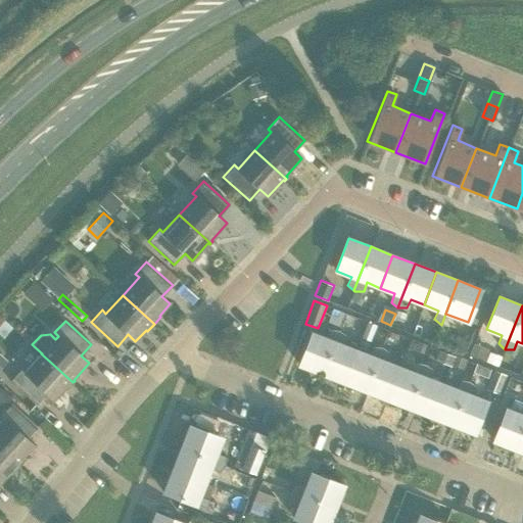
[(377,325),(368,321),(362,338),(370,341),(377,325)]
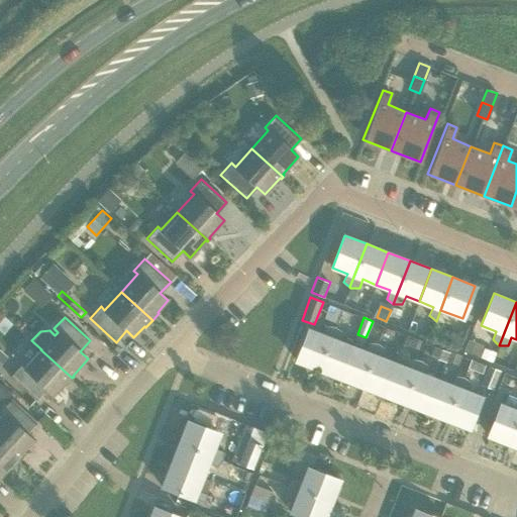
[(317,370),(334,326),(326,326),(323,334),(308,328),(295,360),(317,370)]
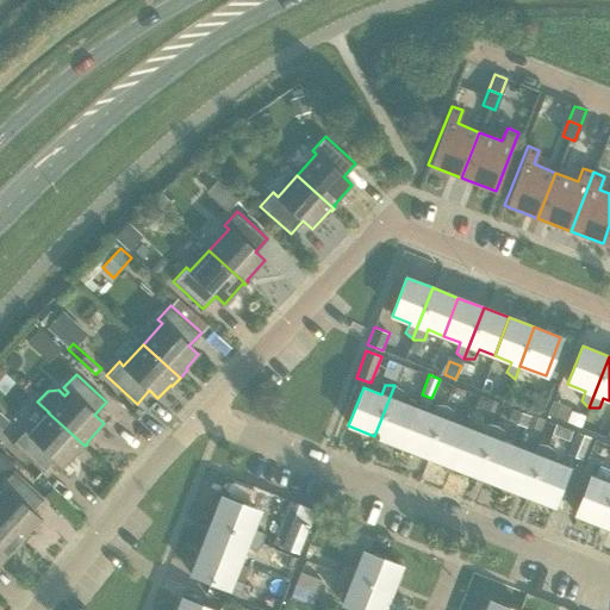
[(400,446),(415,408),(399,402),(403,391),(396,385),(394,385),(374,436),(400,446)]
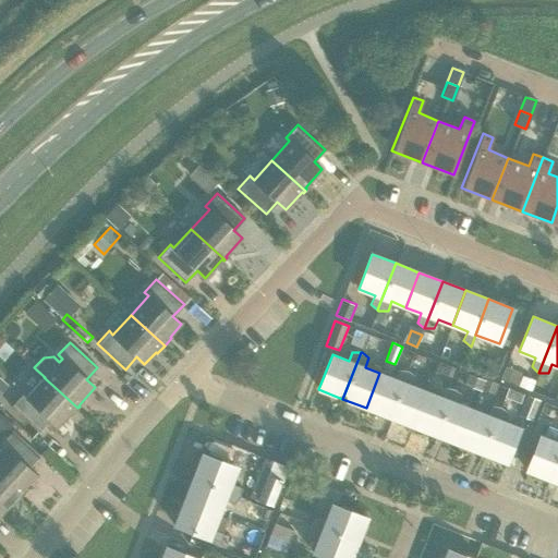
[(522,363),(509,358),(501,378),(514,384),(522,363)]
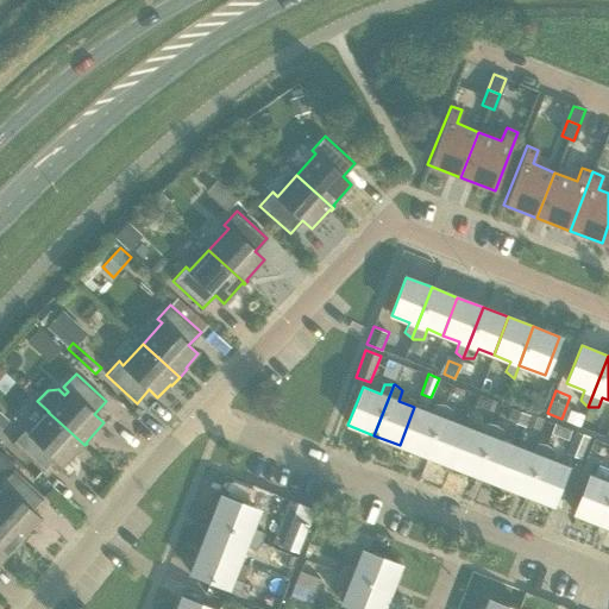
[(503,405),(479,395),(475,405),(500,414),(503,405)]
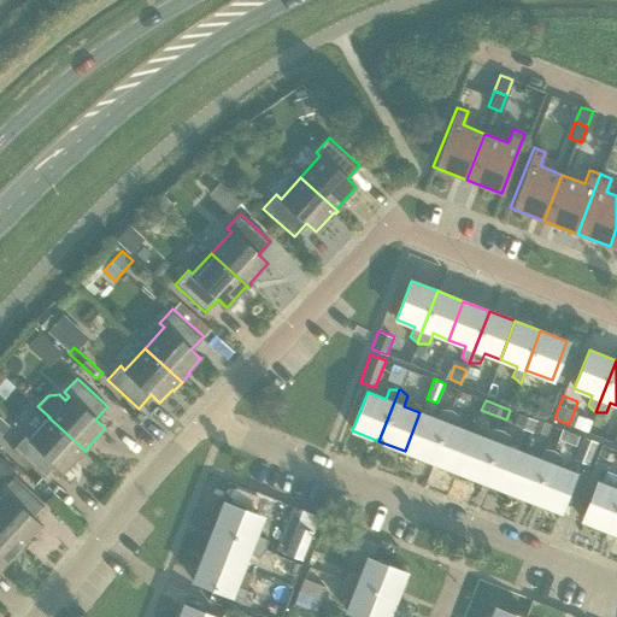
[(430,460),(451,410),(441,409),(436,419),(419,412),(405,451),(430,460)]
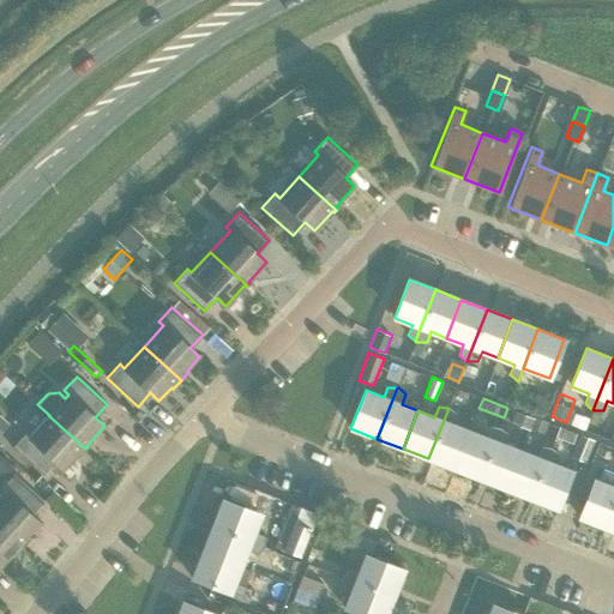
[(453,469),(469,431),(453,425),(457,414),(450,408),(449,408),(428,458),(453,469)]
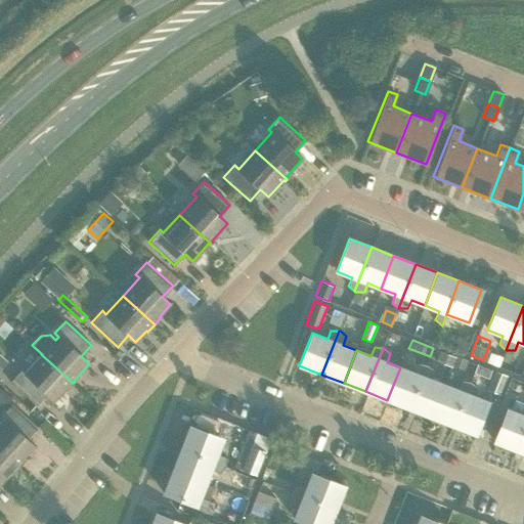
[(455,357),(439,351),(436,360),(451,366),(455,357)]
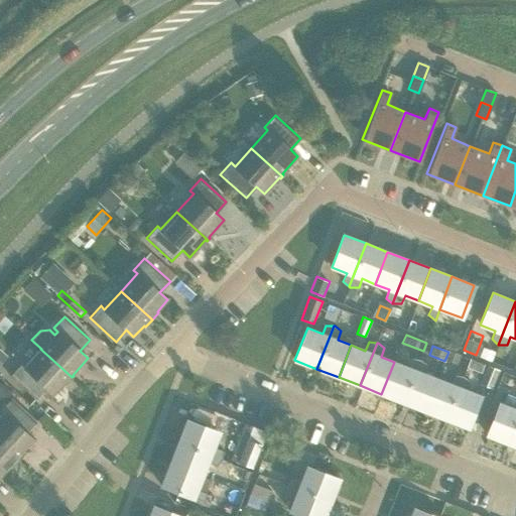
[(72,377),(40,349),(24,367),(20,364),(10,376),(35,399),(45,388),(53,395),(69,378),(71,379),(72,377)]
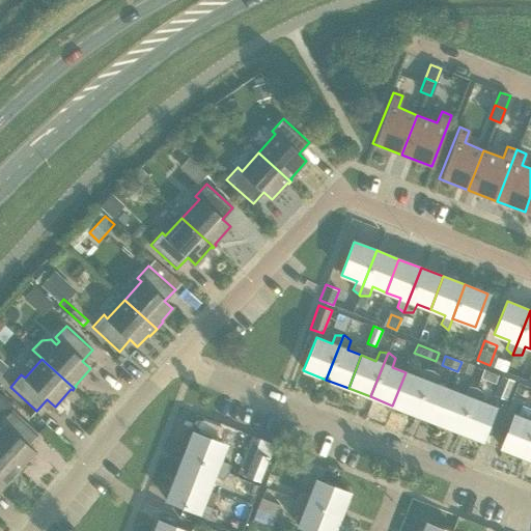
[(530,371),(520,366),(515,375),(527,380),(530,371)]
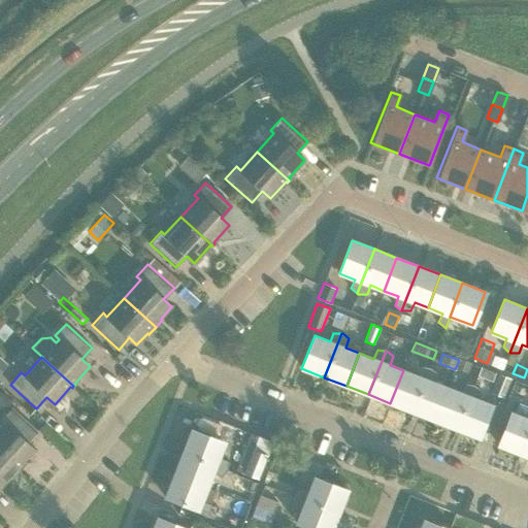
[(413,411),(429,367),(422,367),(418,375),(403,370),(390,403),(413,411)]
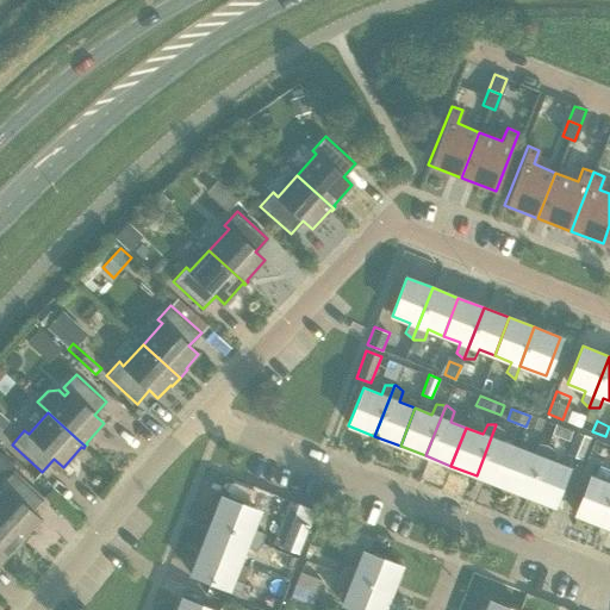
[(502,485),(516,447),(500,441),(504,431),(497,424),(496,424),(477,475),(502,485)]
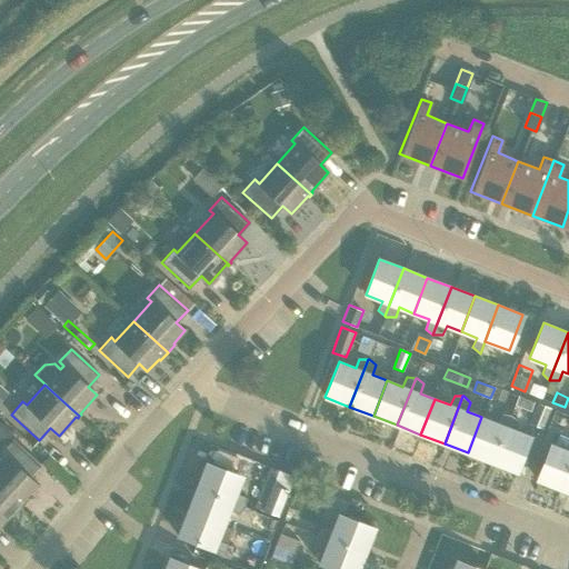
[(535,401),(519,396),(515,405),(531,410),(535,401)]
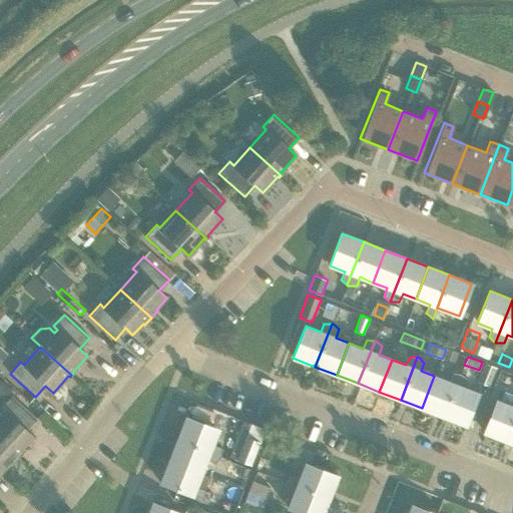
[(497,368),(484,363),(477,382),(490,387),(497,368)]
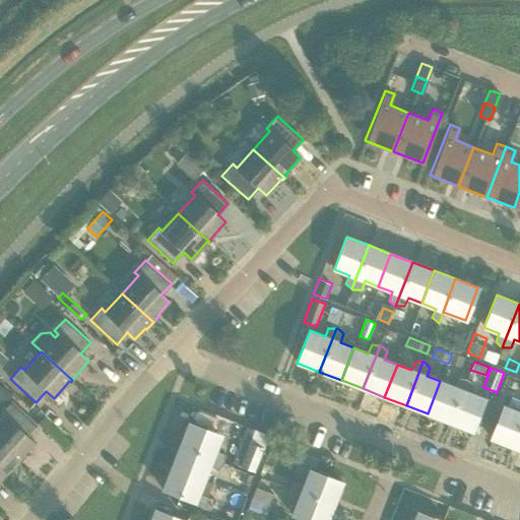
[(519,379),(508,375),(505,384),(519,389),(519,379)]
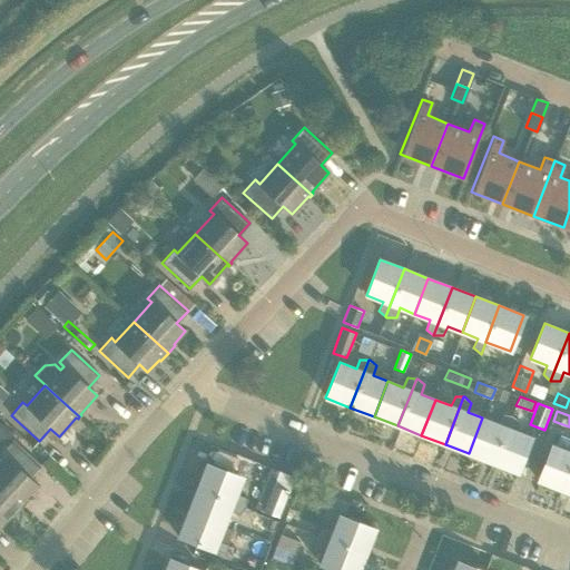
[(492,463),(511,415),(502,414),(498,424),(482,418),(469,453),(492,463)]
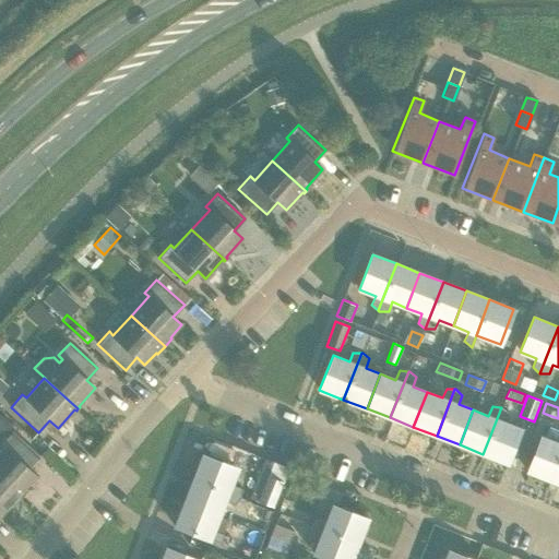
[(501,407),(483,454),(507,463),(521,428),(506,423),(509,413),(501,407)]
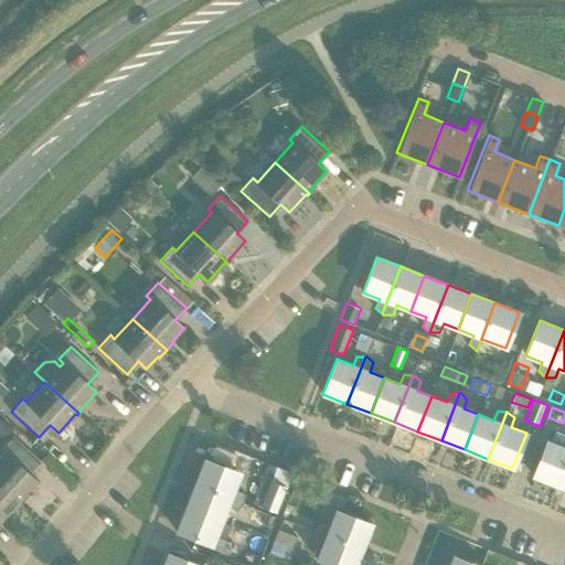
[(0,457),(0,484),(20,503),(22,501),(21,500),(38,482),(29,475),(40,461),(12,436),(0,449),(4,452),(0,457)]
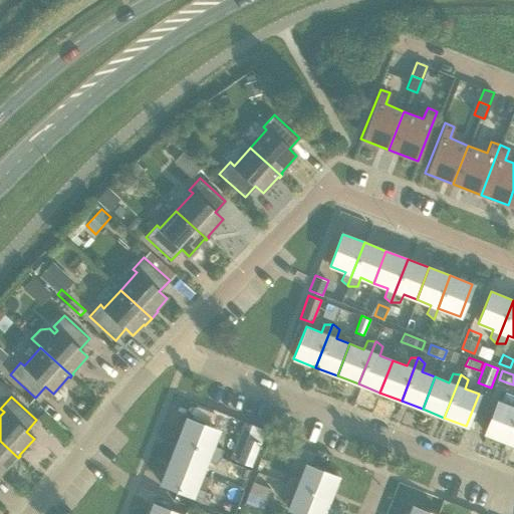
[(507,442),(513,423),(513,402),(512,407),(497,402),(485,434),(507,442)]
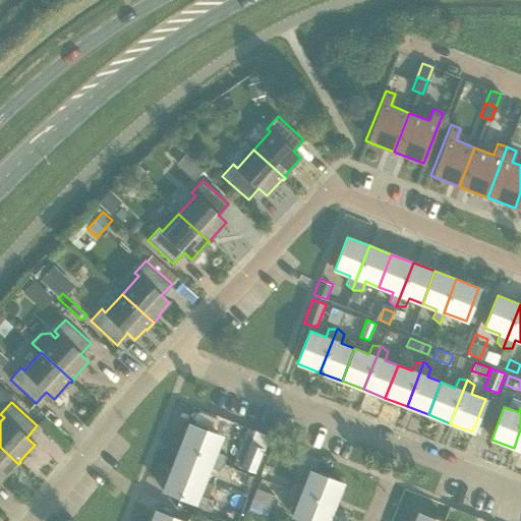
[(190,424),(181,447),(224,463),(225,456),(215,452),(221,437),(190,424)]
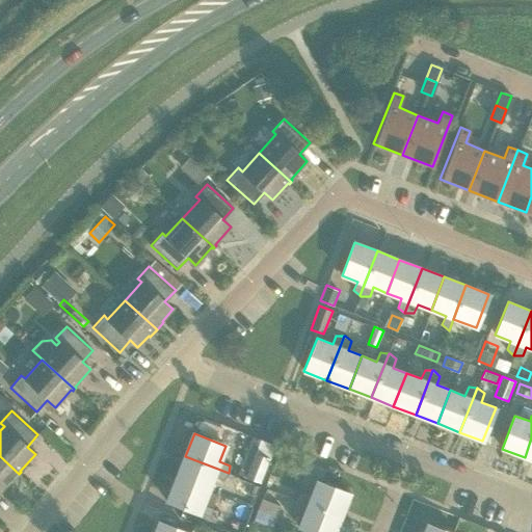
[(275,446),(261,440),(245,477),(260,483),(275,446)]
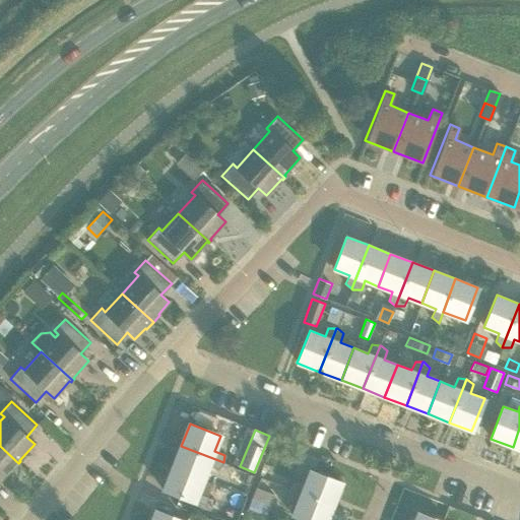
[(16,465),(18,463),(0,446),(0,480),(15,464),(16,465)]
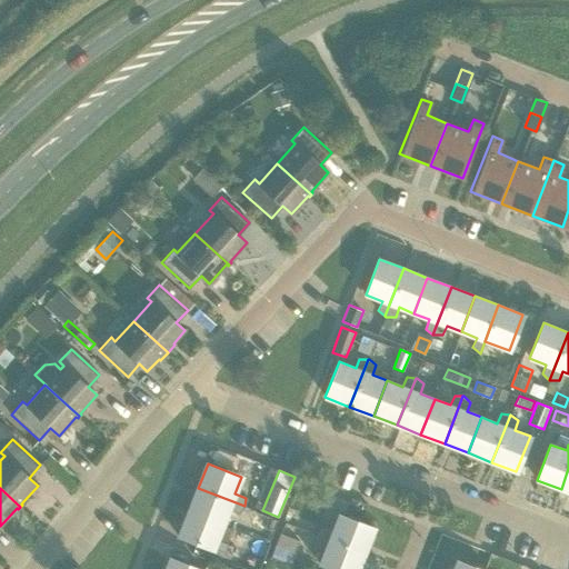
[(198,488),(189,511),(222,525),(228,510),(239,515),(245,507),(245,506),(198,488)]
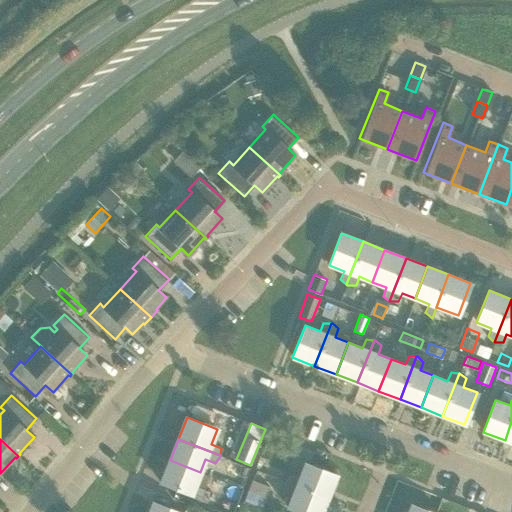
[(250,467),(228,459),(223,471),(246,480),(250,467)]
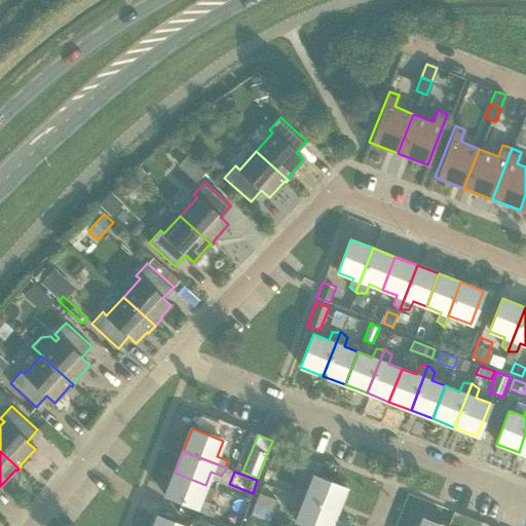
[(205,485),(175,473),(165,496),(197,508),(210,512),(211,503),(200,499),(205,485)]
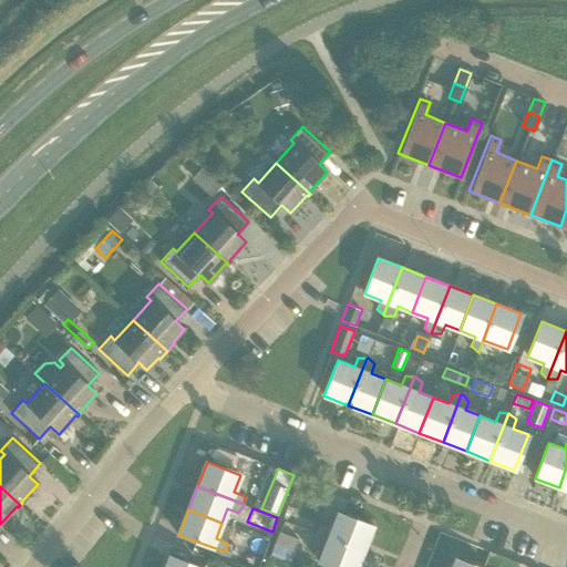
[(319,525),(313,532),(361,550),(370,525),(337,512),(330,528),(319,525)]
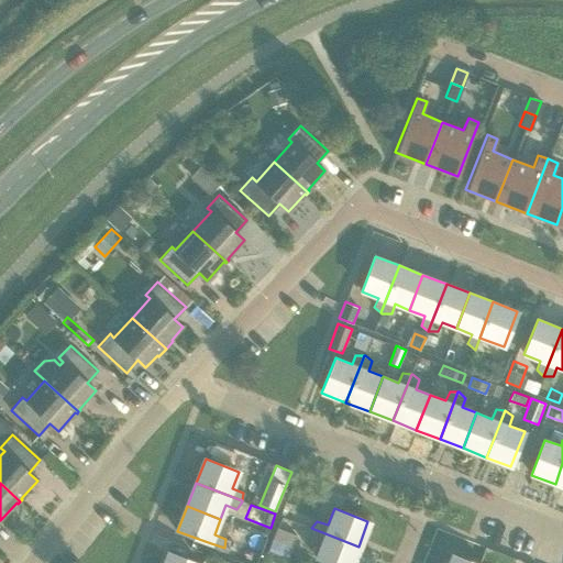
[(296,534),(277,528),(274,539),(291,545),(296,534)]
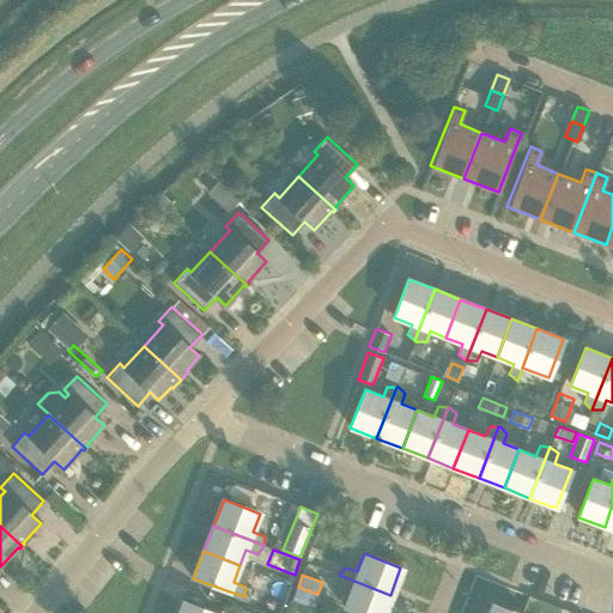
[(382,612),(390,595),(339,575),(339,586),(350,590),(344,607),(358,612),(382,612)]
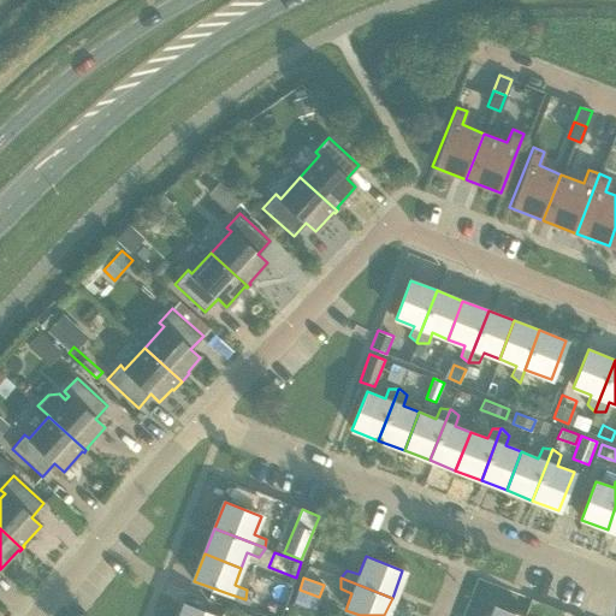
[(217,615),(185,603),(179,615),(217,615)]
